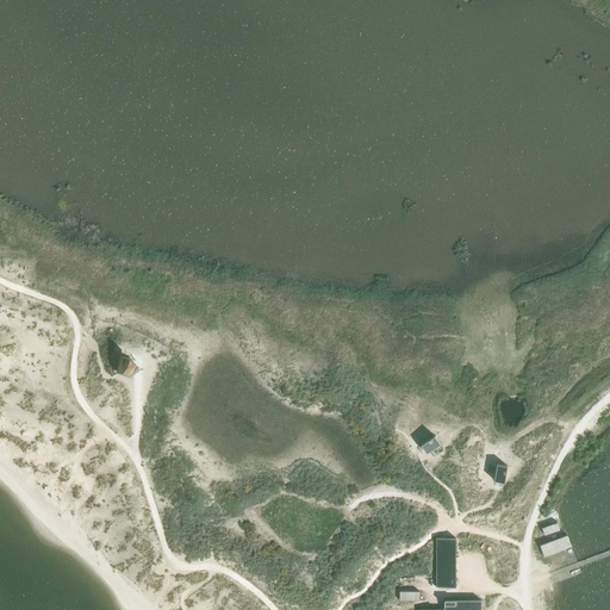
[(424,450),(428,454),(441,446),(435,436),(422,446),(424,450)]
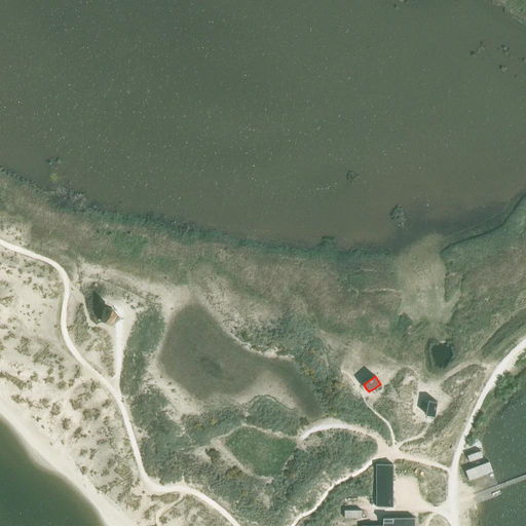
[(428,401),(426,415),(430,416),(436,417),(438,403),(428,401)]
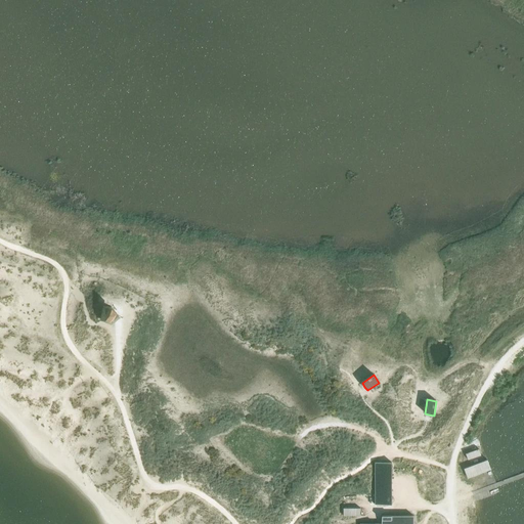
[(466,454),(468,462),(482,456),(480,450),(466,454)]
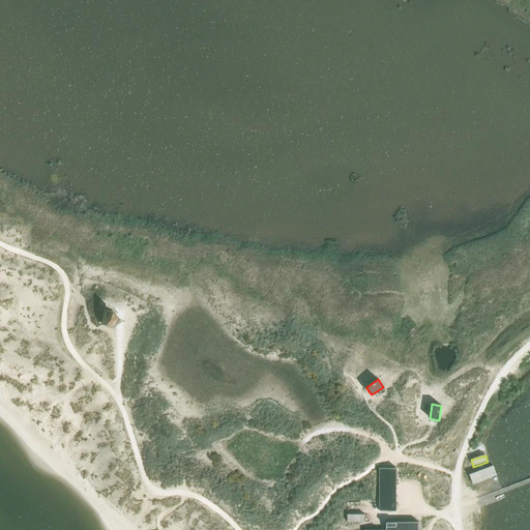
[(494,466),(470,475),(473,486),(497,476),(494,466)]
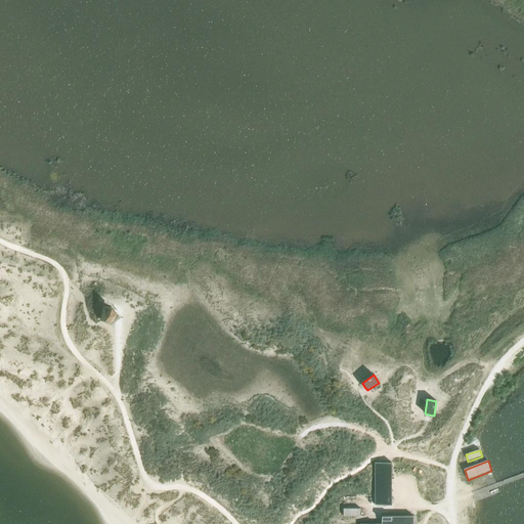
[(381,464),(376,464),(376,506),(392,506),(392,464),(381,464)]
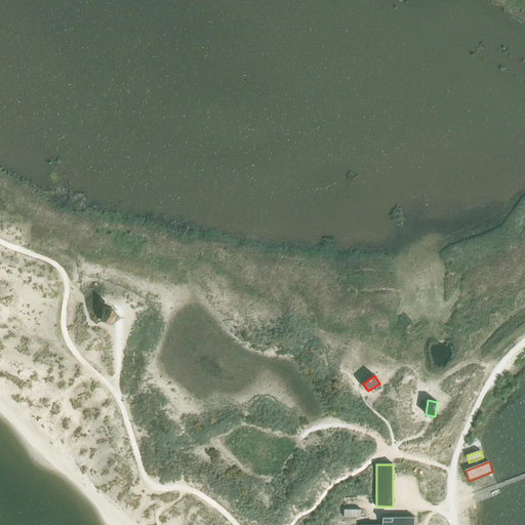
[(362,518),(362,510),(345,511),(345,519),(362,518)]
